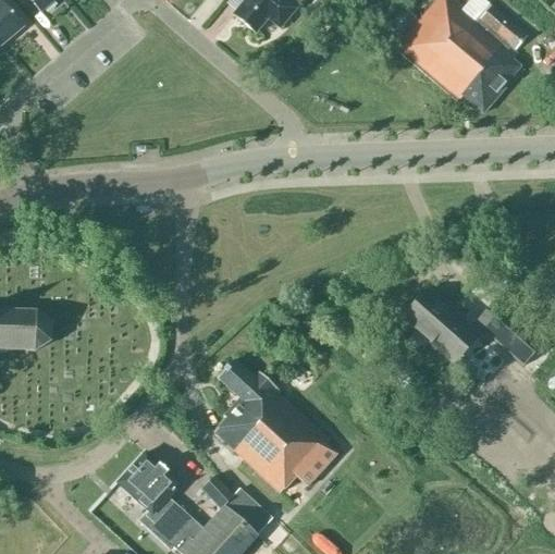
[(0,0),(0,37),(3,41),(25,24),(3,0),(0,0)]
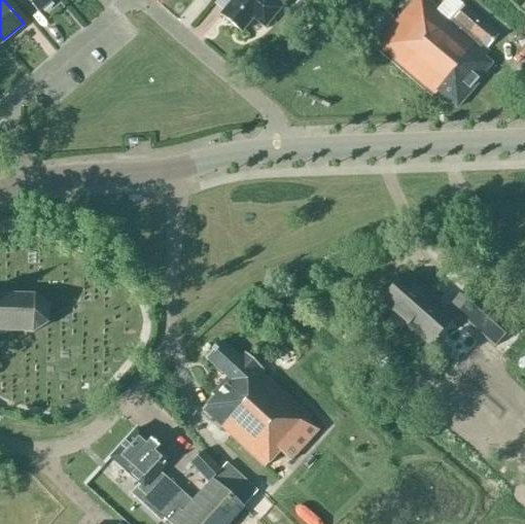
[(31,0),(39,9),(49,0),(31,0)]
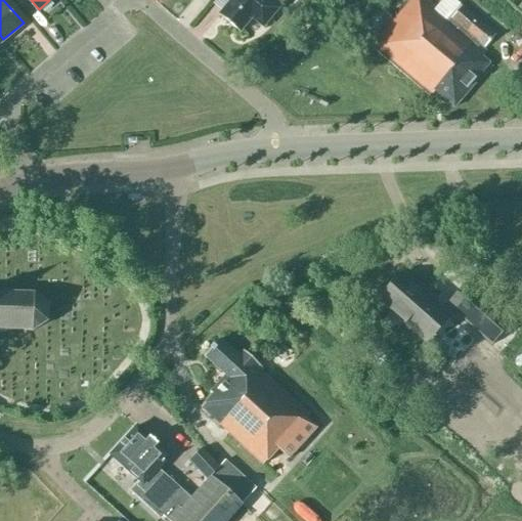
[(200,17),(209,0),(194,0),(188,11),(200,17)]
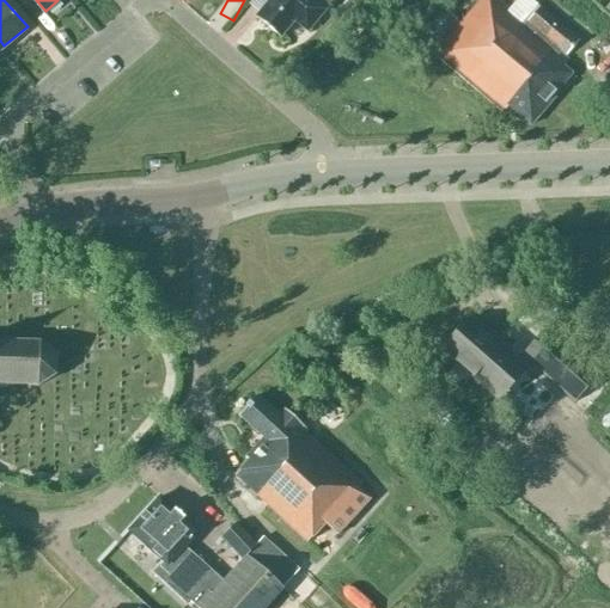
[(269,0),(257,14),(281,34),(296,18),(309,29),(327,6),(319,0),(269,0)]
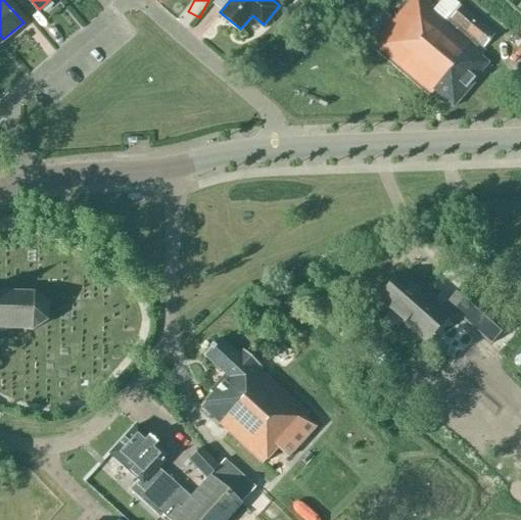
[(483,47),(495,33),(461,4),(450,18),(428,0),(409,0),(372,44),(430,94),(435,88),(455,104),(483,72),(482,69),(489,60),(482,54),(486,49),(483,47)]
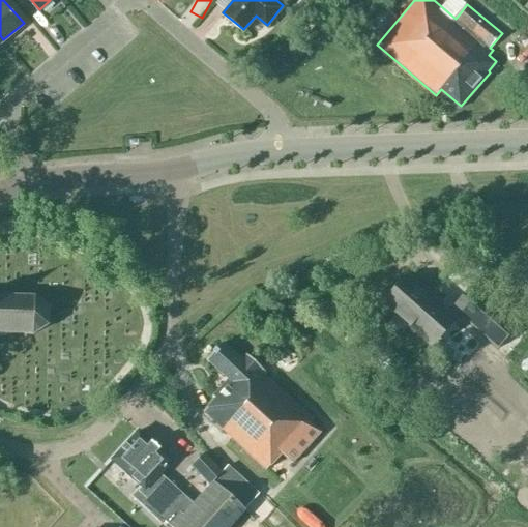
[(405,273),(382,299),(423,335),(446,310),(405,273)]
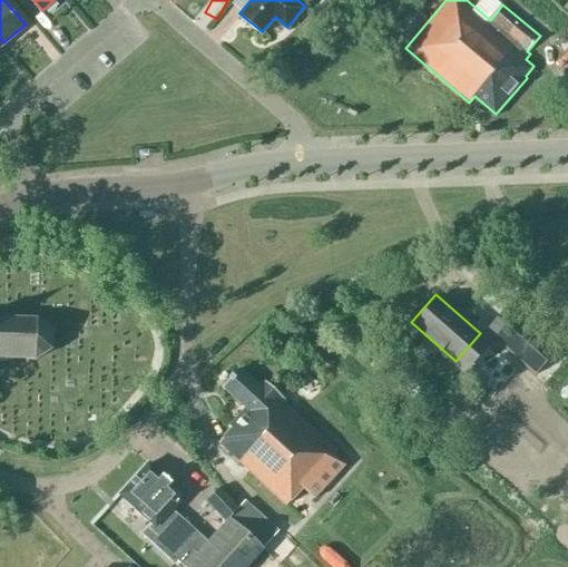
[(507,302),(487,326),(536,367),(556,343),(507,302)]
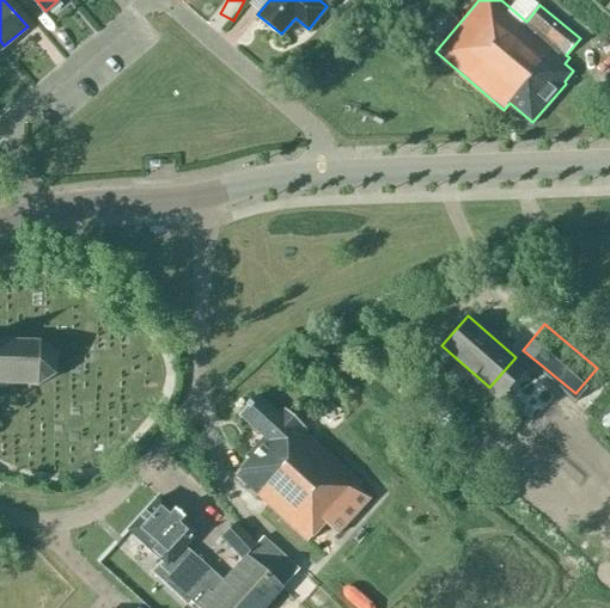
[(56,372),(58,352),(41,339),(0,338),(0,381),(40,382),(56,372)]
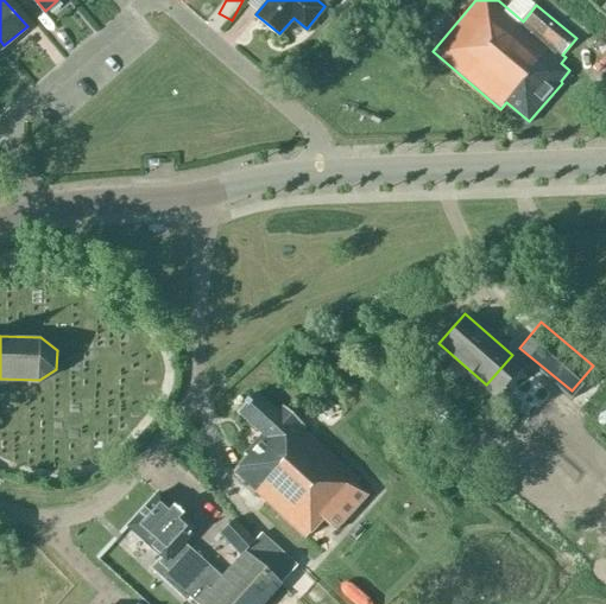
[(307,540),(364,477),(285,405),(278,413),(256,392),(239,409),(262,431),(242,450),(246,453),(232,469),(307,540)]
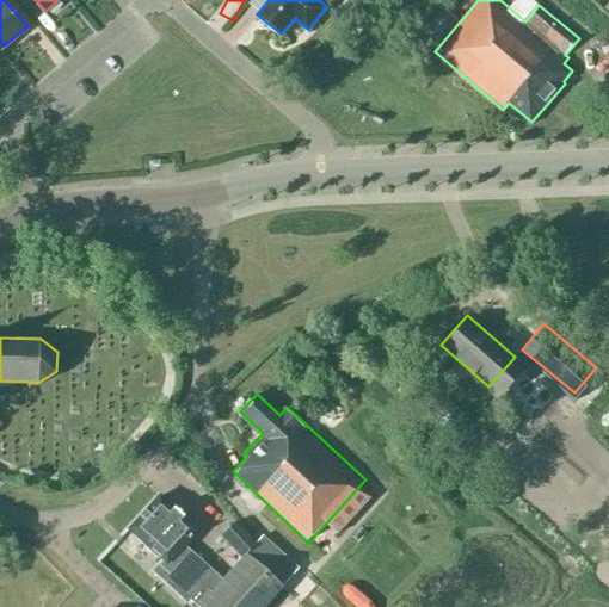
[(502,434),(527,426),(522,412),(498,420),(502,434)]
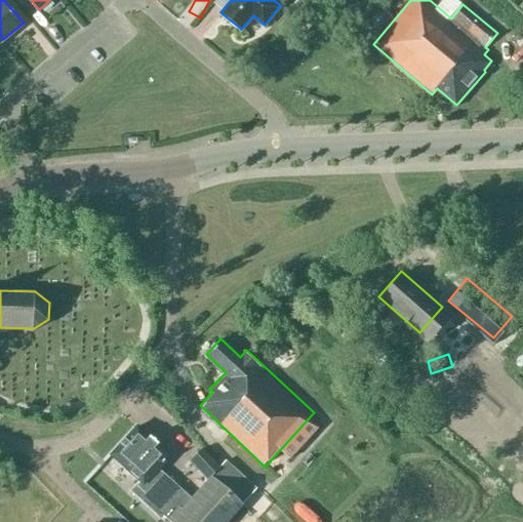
[(161,516),(185,489),(159,467),(170,454),(137,425),(111,453),(141,479),(131,489),(161,516)]
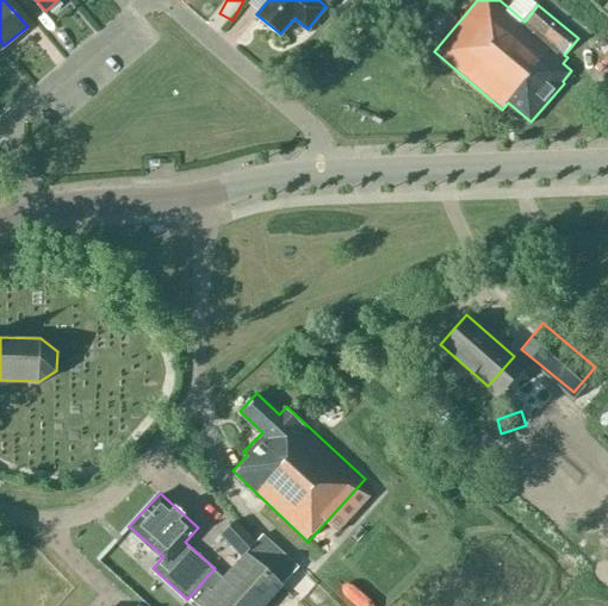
[(258,541),(236,518),(221,532),(242,555),(258,541)]
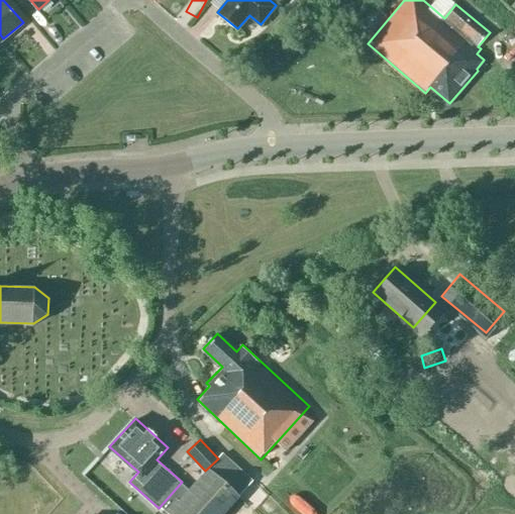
[(209,468),(180,500),(177,497),(168,507),(171,510),(169,512),(170,513),(221,513),(239,495),(209,468)]
